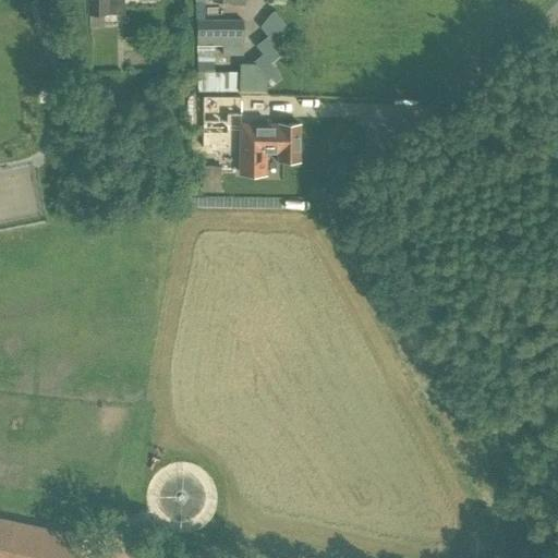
[(88,15),(104,14),(109,14),(108,0),(86,0),(87,15),(88,15)]
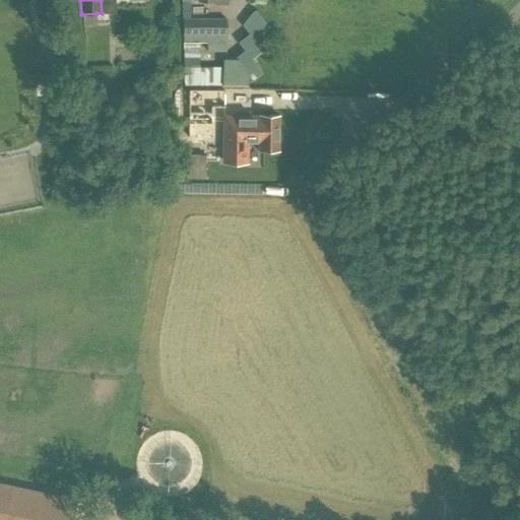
[(226,51),(226,43),(225,18),(191,18),(183,18),(183,42),(184,66),(183,66),(184,83),(202,83),(221,83),(221,67),(200,66),(199,43),(207,43),(207,51),(226,51)]
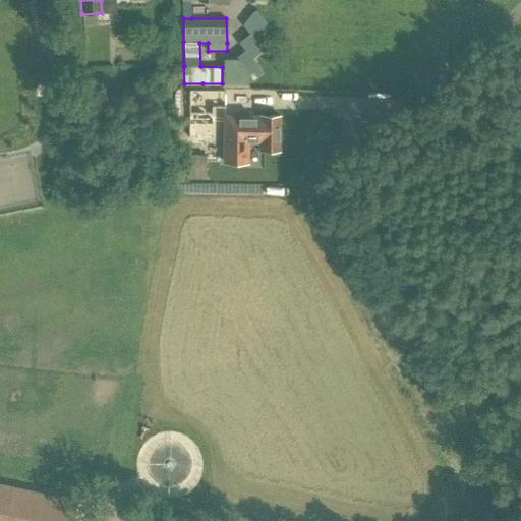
[(188,122),(213,122),(213,109),(214,90),(188,90),(188,122)]
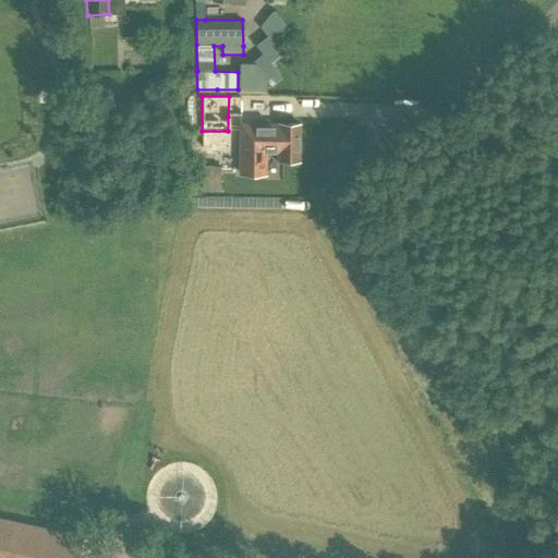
[(299,161),(299,123),(240,123),(240,173),(264,174),(264,153),(278,153),(278,161),(299,161)]
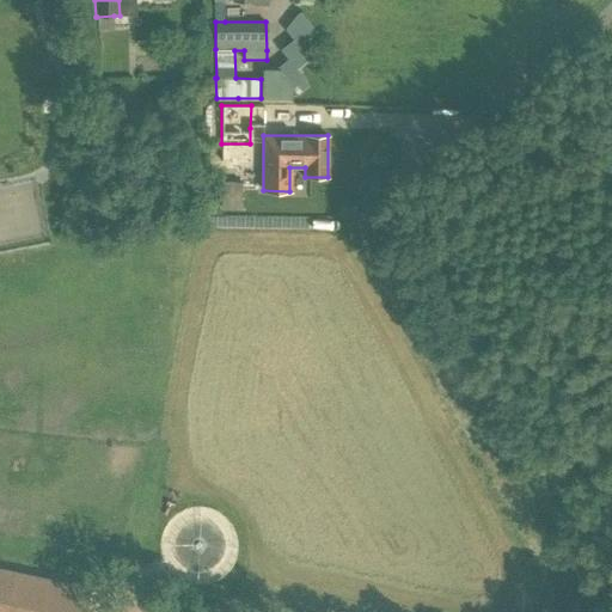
[(191,510),(179,516),(169,525),(163,537),(161,549),(164,562),(171,573),(181,581),(194,586),(206,586),(216,582),(226,574),(233,564),(237,552),(237,540),(232,530),(225,520),(215,513),(203,510),(191,510)]
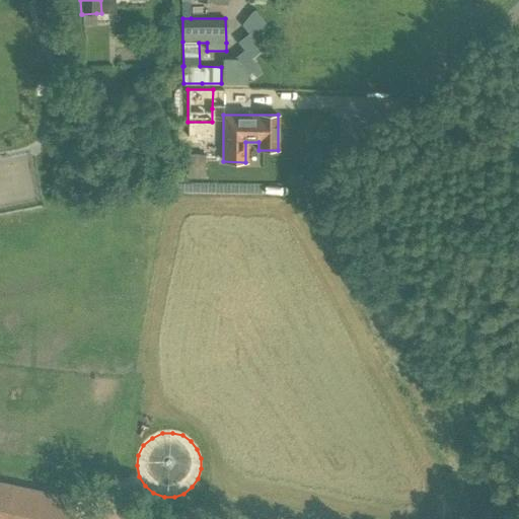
[(73,518),(76,504),(0,487),(0,518),(73,518)]
